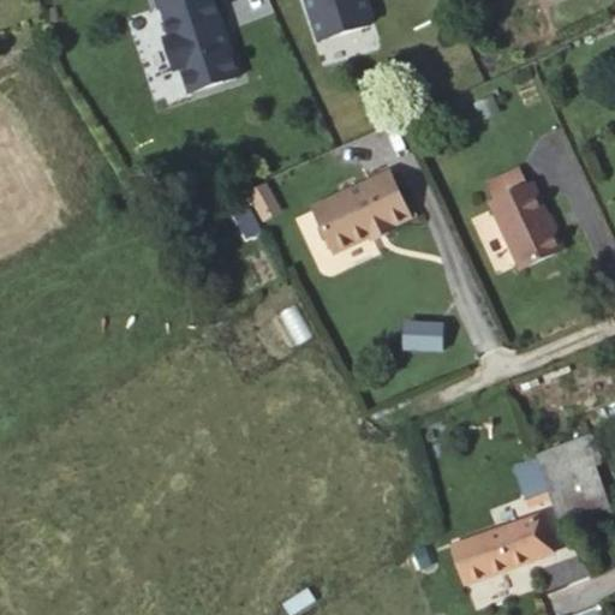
[(493,127),(485,114),(470,121),(477,136),(493,127)]
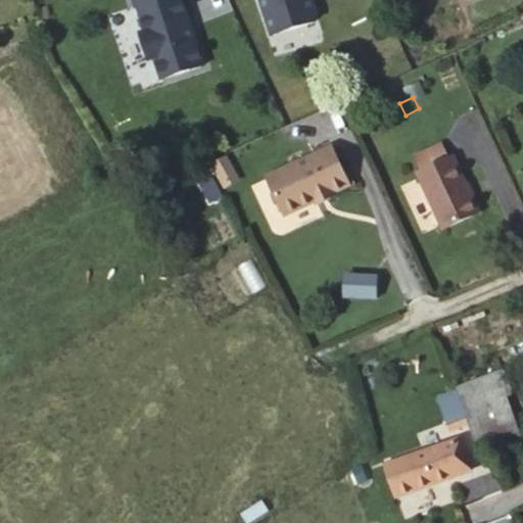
[(332,146),(267,175),(283,210),(314,196),(317,202),(333,194),(330,189),(348,181),(332,146)]
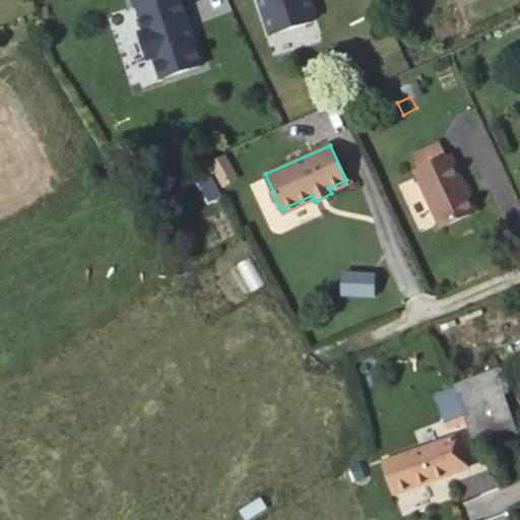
[(223,156),(210,165),(220,182),(234,175),(223,156)]
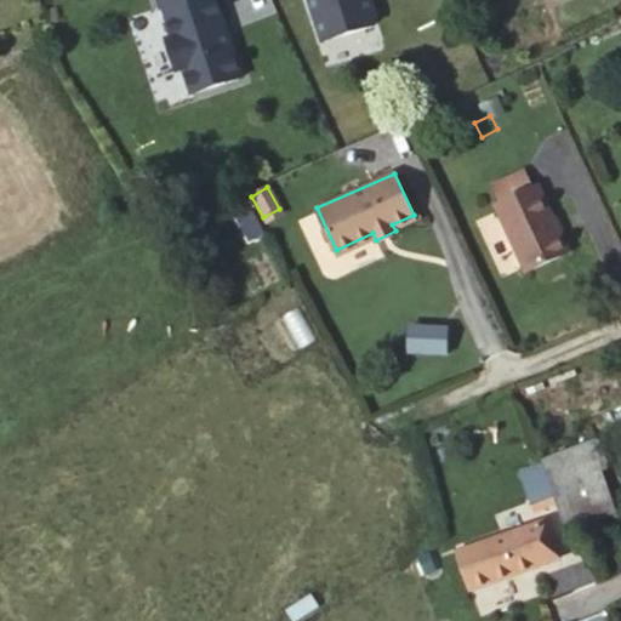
[(485,206),(494,222),(525,206),(517,189),(485,206)]
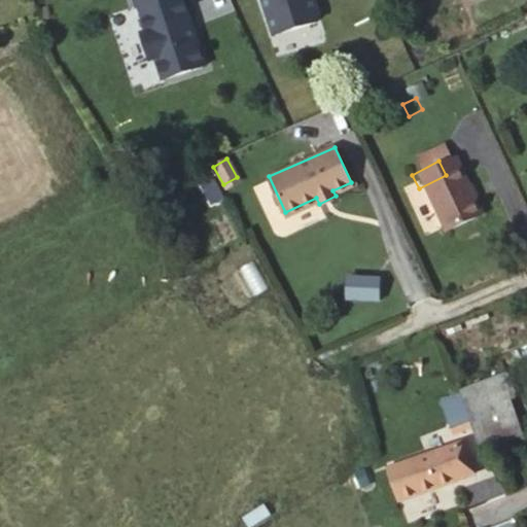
[(480,229),(451,172),(446,175),(419,188),(415,190),(445,247),(480,229)]
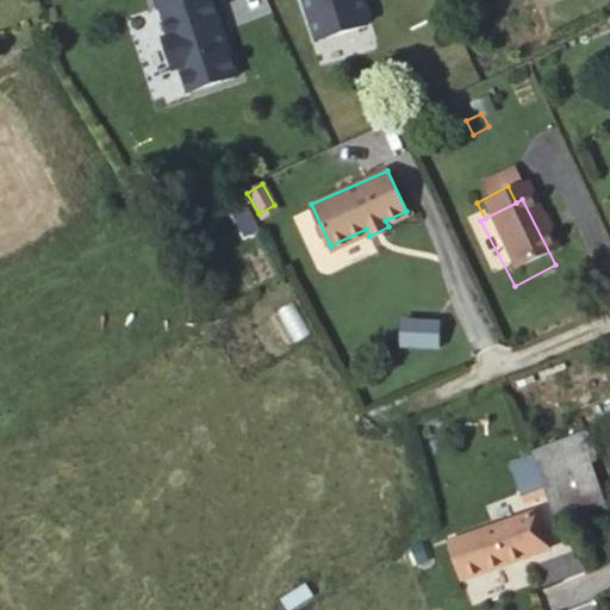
[(443,352),(444,323),(405,321),(404,350),(443,352)]
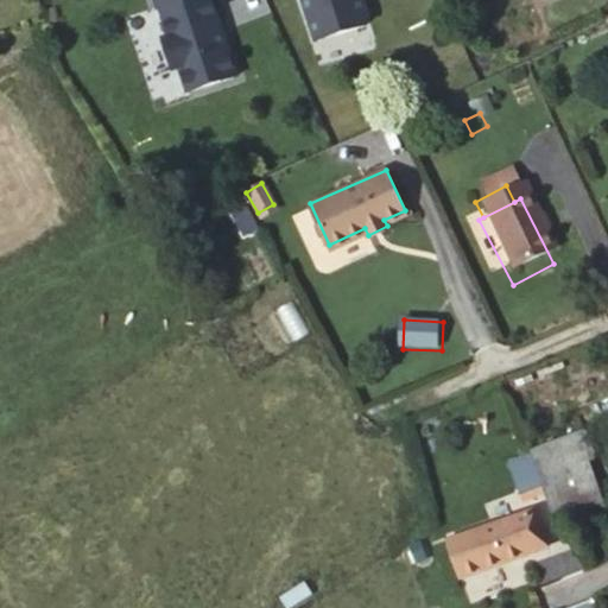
[(602,500),(580,432),(532,449),(555,519),(602,500)]
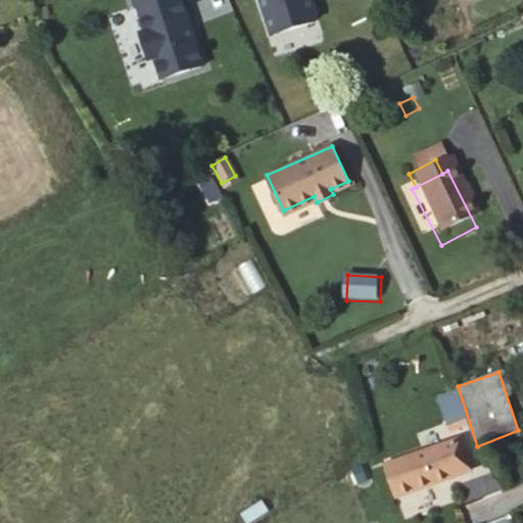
[(382,467),(393,495),(467,467),(456,437),(382,467)]
